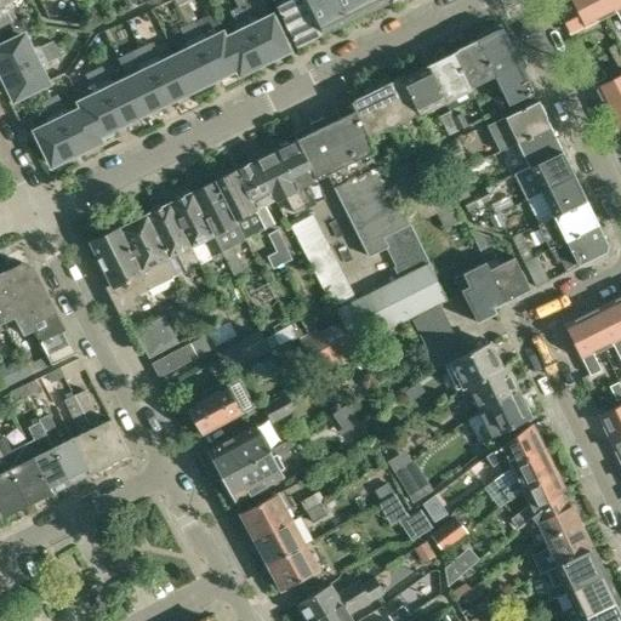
[(0,0),(0,5),(11,28),(21,23),(13,9),(10,0),(0,0)]
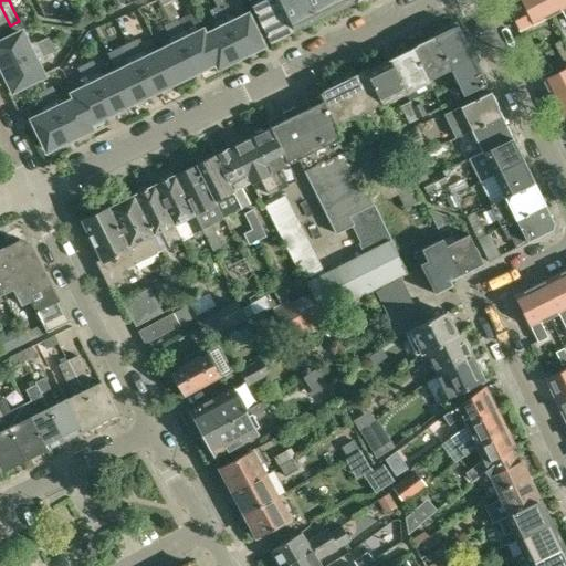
[(197,71),(160,0),(159,0),(170,22),(164,25),(170,41),(169,42),(171,46),(160,51),(175,81),(197,71)]
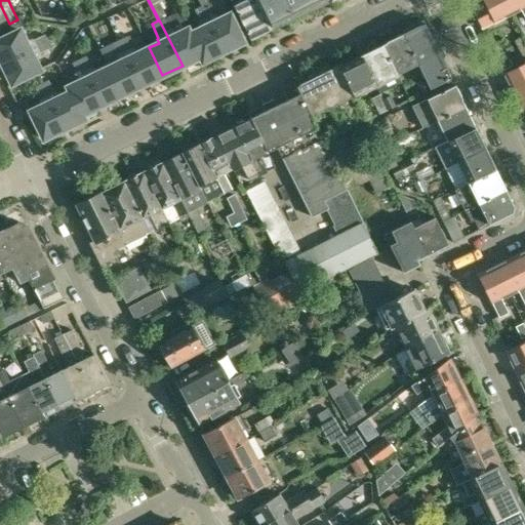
[(149,0),(183,66),(201,56),(191,33),(188,29),(176,34),(174,30),(171,29),(170,29),(166,16),(159,1),(159,0),(149,0)]
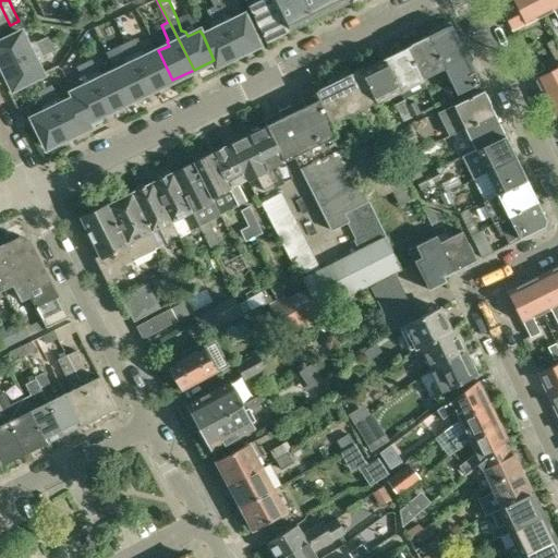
[(214,29),(203,35),(214,60),(217,64),(239,53),(211,0),(209,0),(213,5),(206,9),(213,23),(213,26),(214,29)]
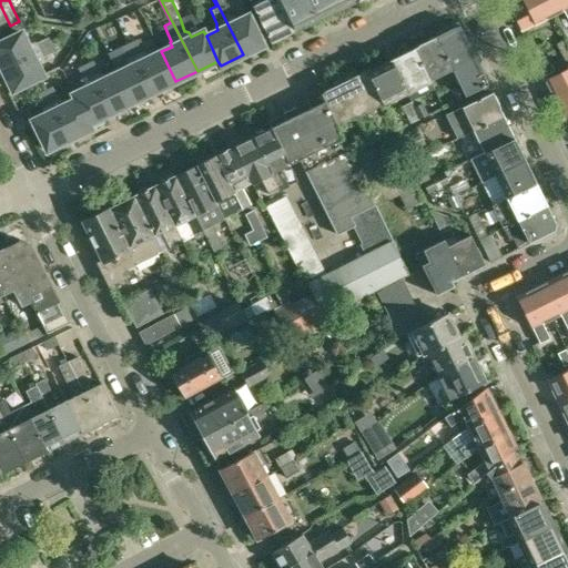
[(223,0),(215,0),(243,54),(263,44),(249,14),(237,20),(235,18),(232,17),(223,0)]
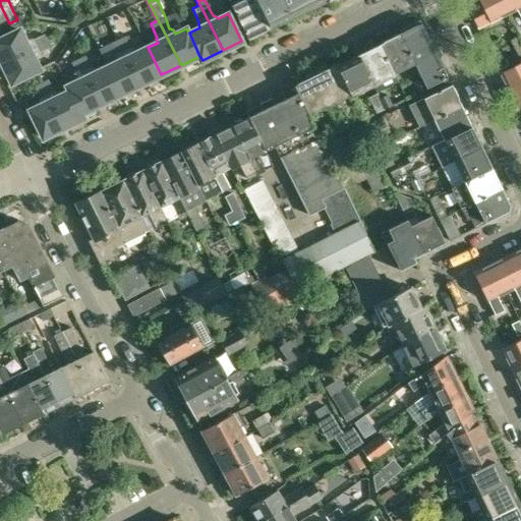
[(272,26),(258,0),(233,0),(249,38),(272,26)]
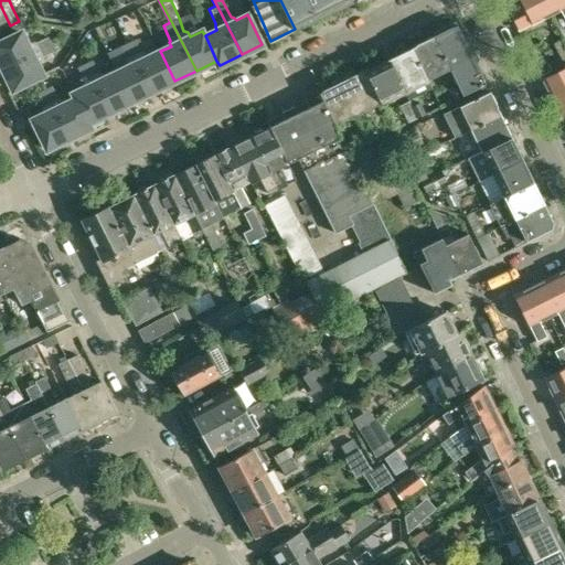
[(309,0),(280,0),(295,29),(318,17),(309,0)]
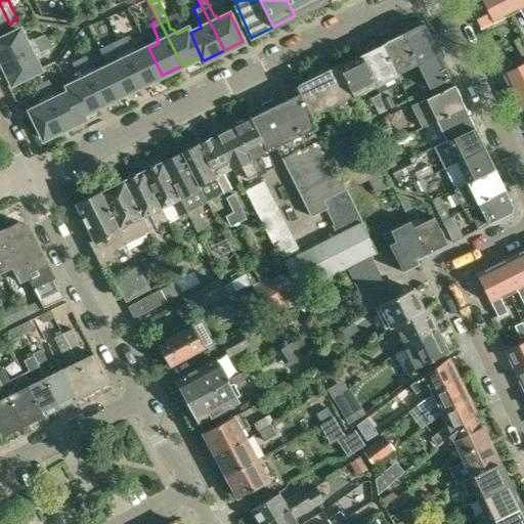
[(287,0),(295,15),(303,11),(304,13),(331,0),(287,0)]
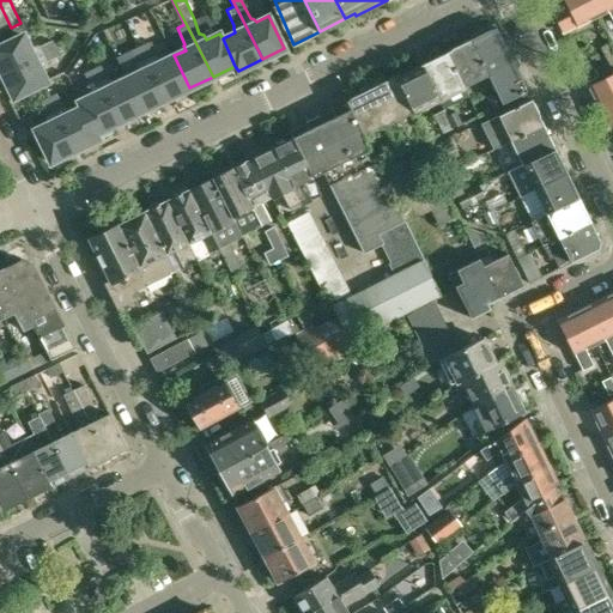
[(577,23),(578,24),(598,13),(590,0),(565,0),(568,4),(552,11),(563,30),(577,23)]
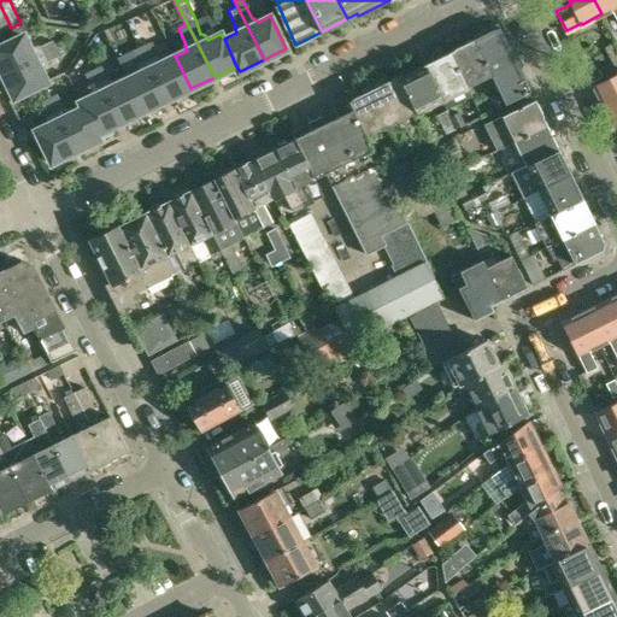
[(616,0),(594,0),(601,13),(611,9),(616,21),(616,0)]
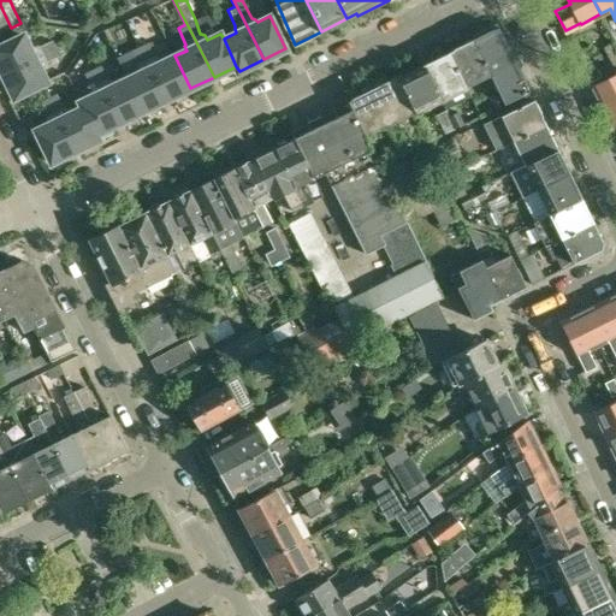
[(0,33),(11,28),(0,5),(0,33)]
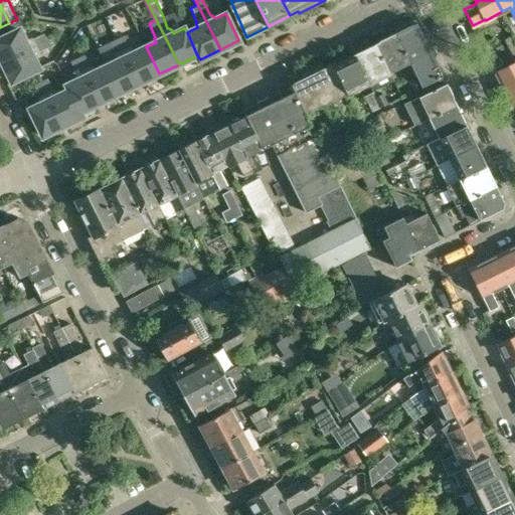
[(412,23),(395,31),(415,72),(417,76),(418,76),(422,87),(439,78),(434,68),(439,66),(432,51),(417,22),(414,24),(412,23)]
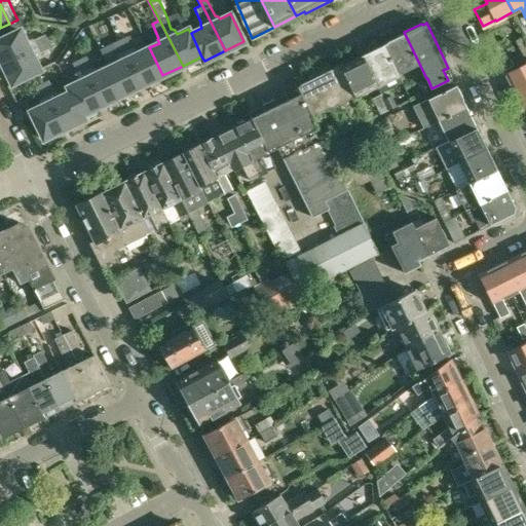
[(0,39),(0,58),(3,64),(46,43),(42,35),(30,40),(29,40),(26,41),(21,30),(0,39)]
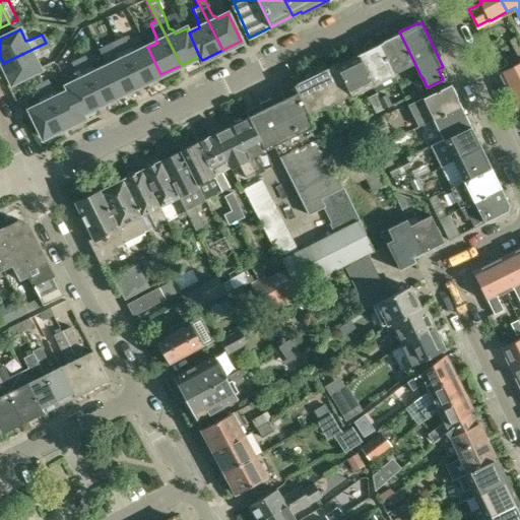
[(379,43),(380,44),(394,75),(394,73),(414,63),(419,73),(399,31),(383,40),(382,42),(379,43)]
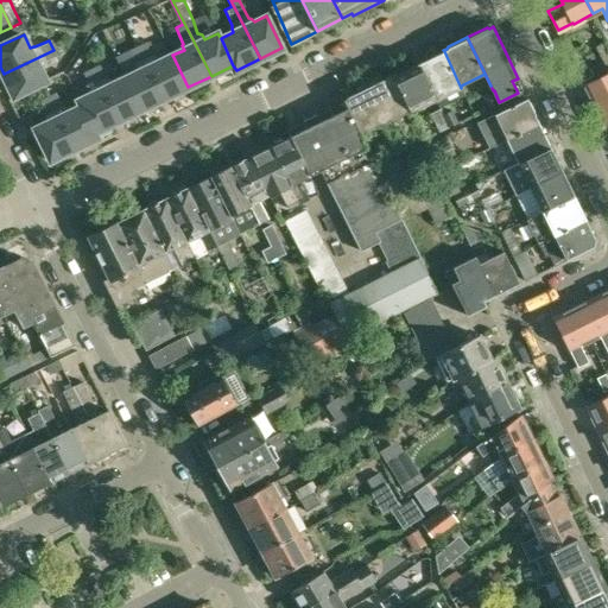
[(146,42),(139,45),(165,99),(188,87),(172,55),(159,62),(157,57),(153,57),(146,42)]
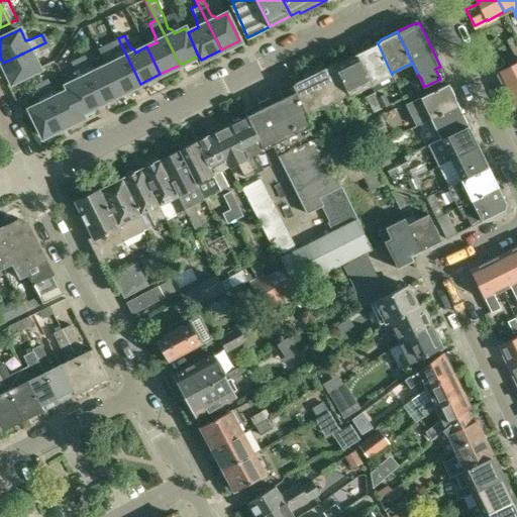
[(516,58),(516,57),(516,39),(514,35),(506,40),(516,58)]
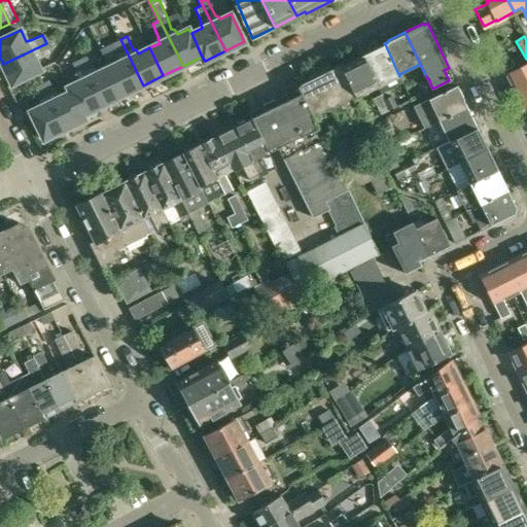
[(119,62),(110,67),(124,95),(143,85),(120,39),(113,42),(119,58),(118,59),(119,62)]
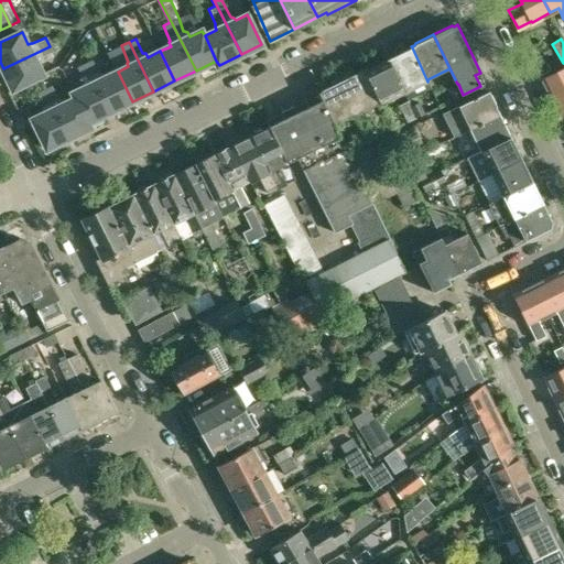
[(50,46),(3,68),(13,90),(43,76),(36,63),(39,62),(41,58),(53,53),(50,46)]
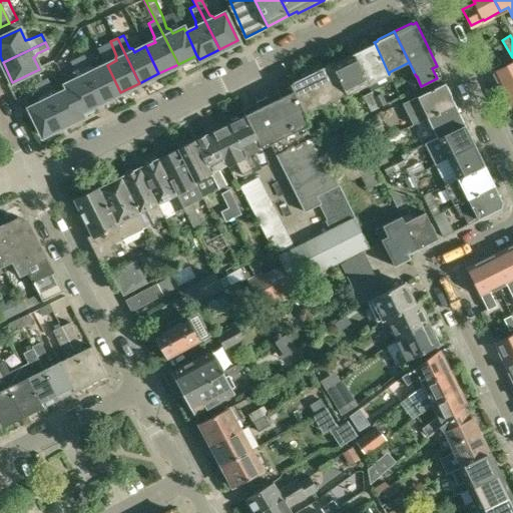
[(375,43),(355,53),(372,90),(392,80),(389,74),(375,43)]
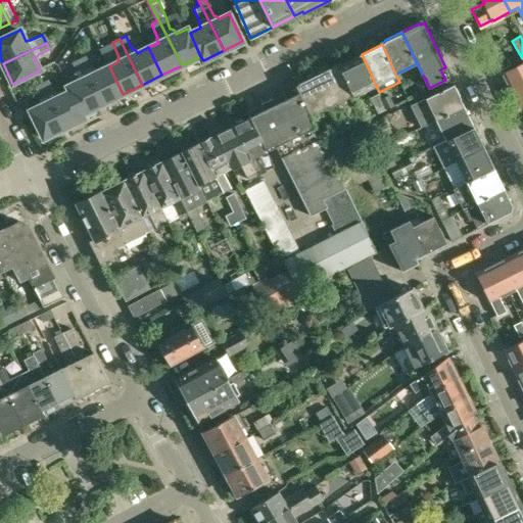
[(362,54),(340,65),(354,96),(375,86),(378,92),(379,92),(362,54)]
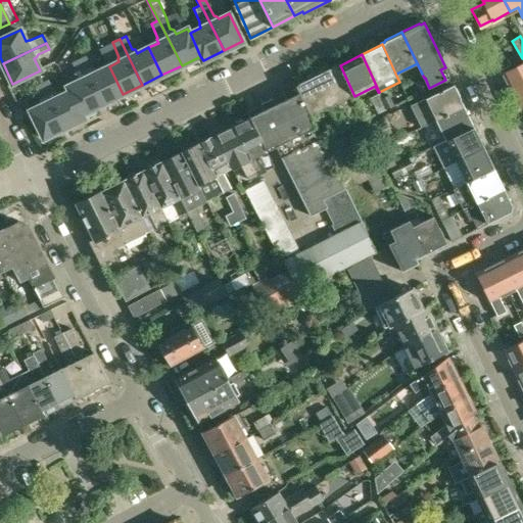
[(86,55),(80,58),(102,104),(123,94),(109,66),(97,73),(94,68),(92,68),(86,55)]
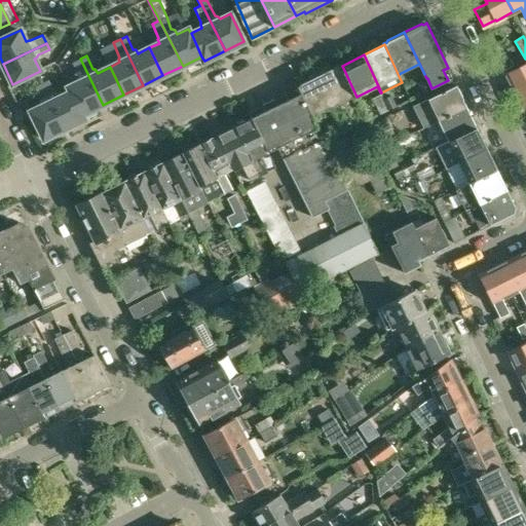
[(79,81),(69,86),(71,91),(82,115),(103,105),(80,59),(72,62),(78,76),(77,77),(79,81)]
